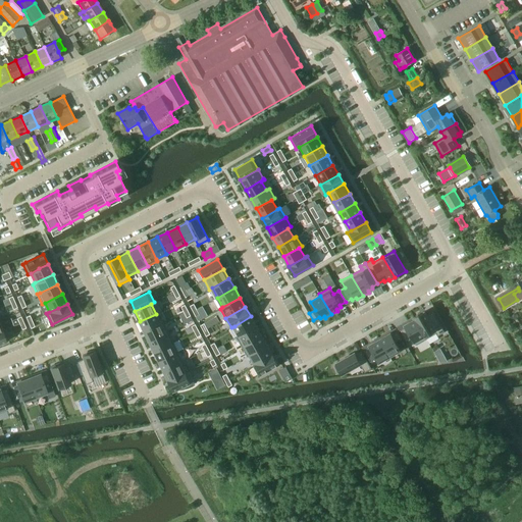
[(424,312),(414,318),(426,338),(436,333),(437,336),(445,332),(432,311),(426,315),(424,312)]
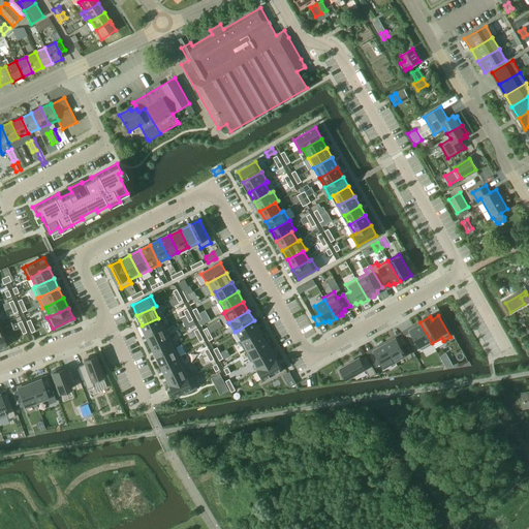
[(158,318),(142,325),(147,336),(163,328),(158,318)]
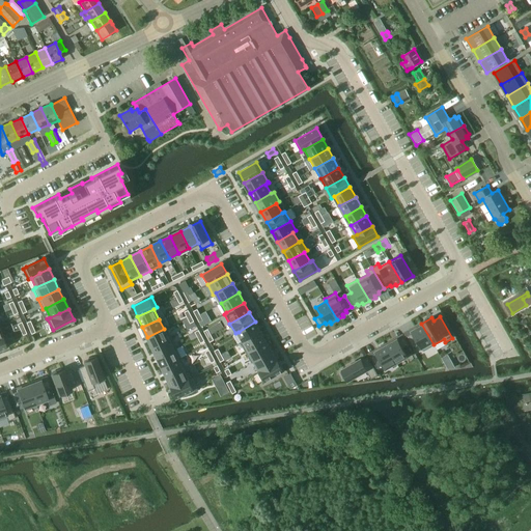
[(255,322),(239,332),(244,341),(260,332),(255,322)]
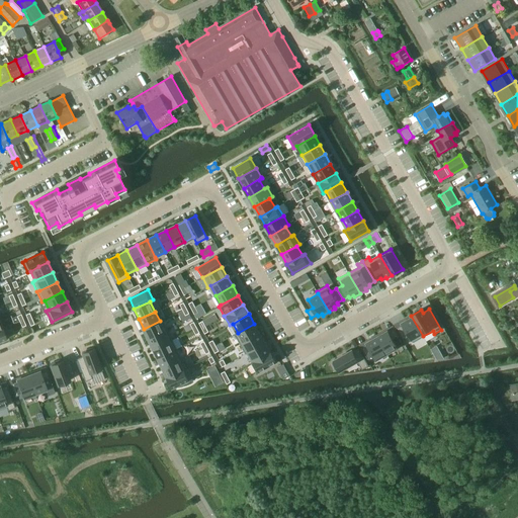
[(403,325),(397,328),(403,339),(409,336),(413,342),(423,336),(411,316),(405,319),(406,321),(402,323),(403,325)]
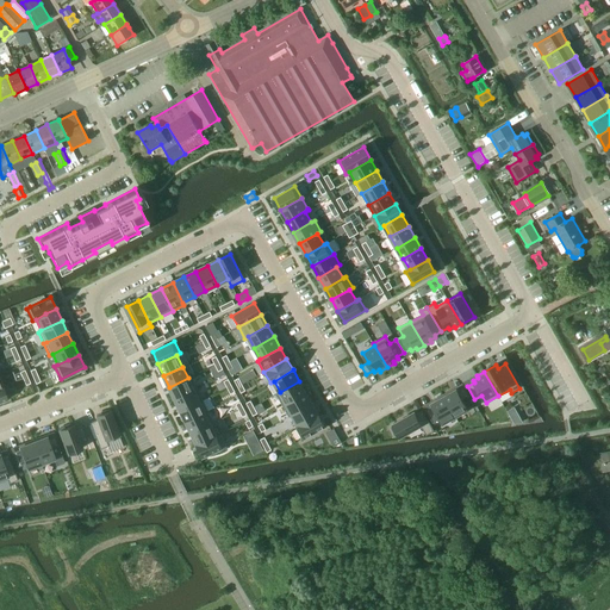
[(188,378),(169,387),(175,399),(197,388),(191,377),(188,378)]
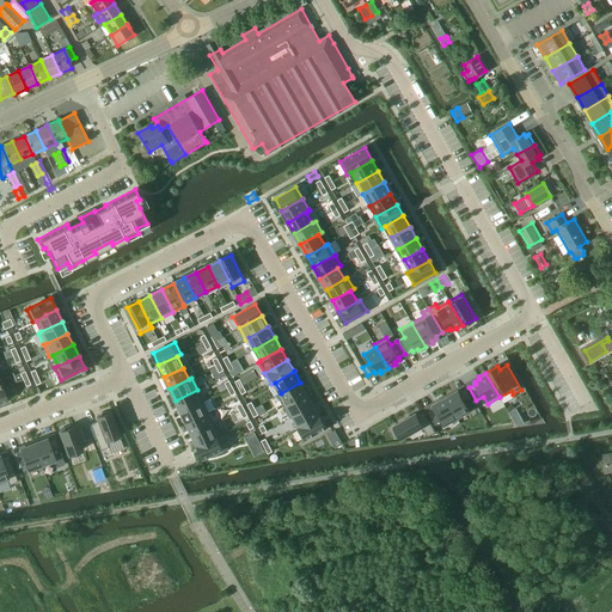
[(300,383),(281,393),(287,405),(306,393),(300,383)]
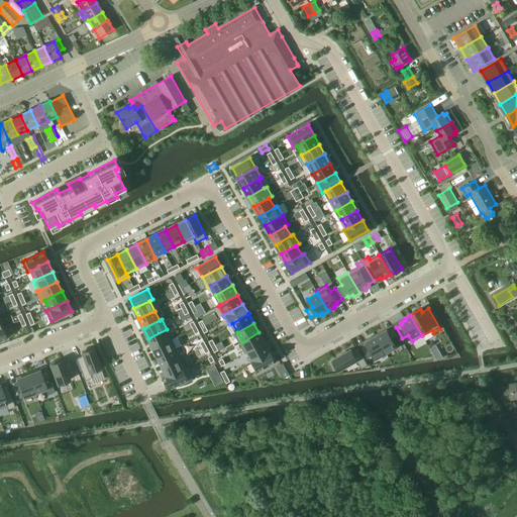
[(382,331),(375,335),(386,353),(396,347),(392,339),(398,335),(394,328),(387,332),(386,330),(382,332),(382,331)]
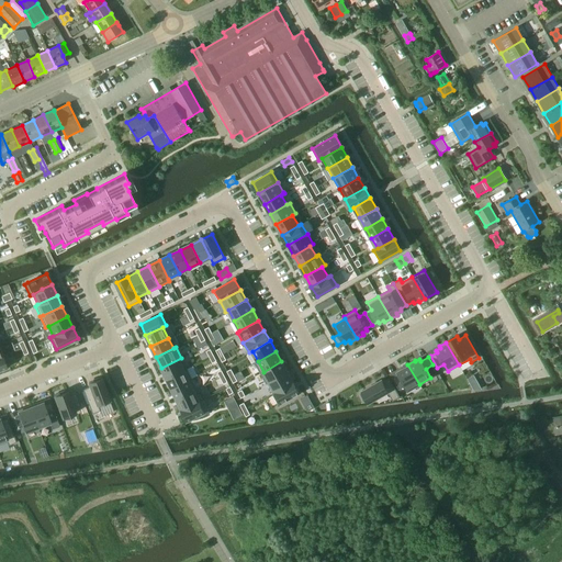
[(181,358),(161,368),(166,378),(187,368),(181,358)]
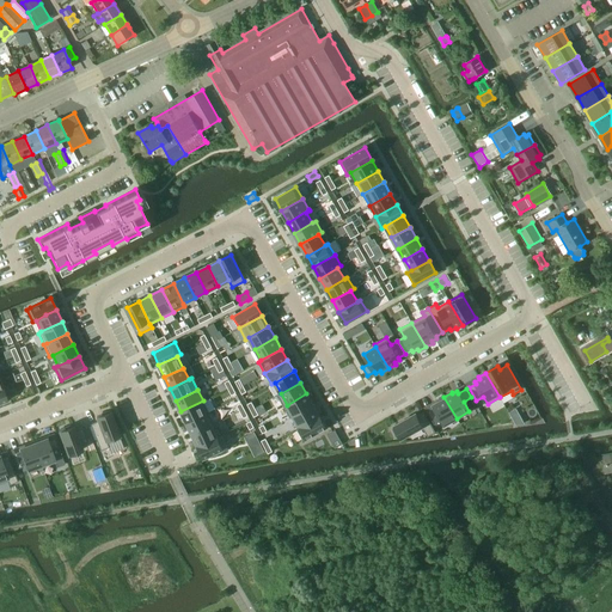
[(287,405),(283,407),(291,418),(293,416),(313,405),(306,393),(287,405)]
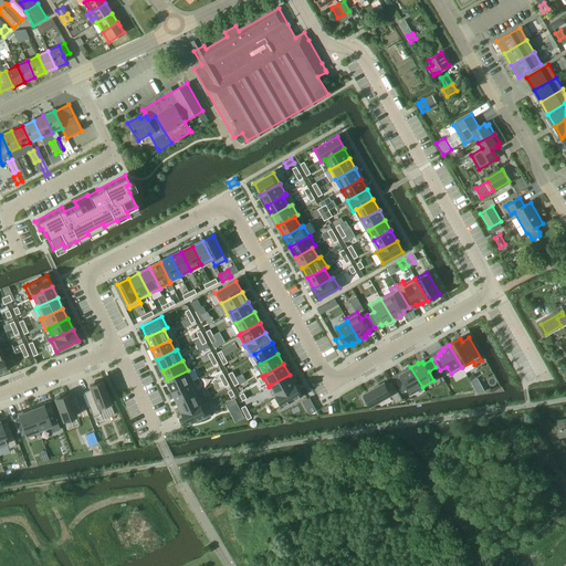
[(401,377),(395,380),(399,388),(406,385),(411,394),(422,387),(410,367),(404,370),(405,373),(400,375),(401,376),(401,377)]
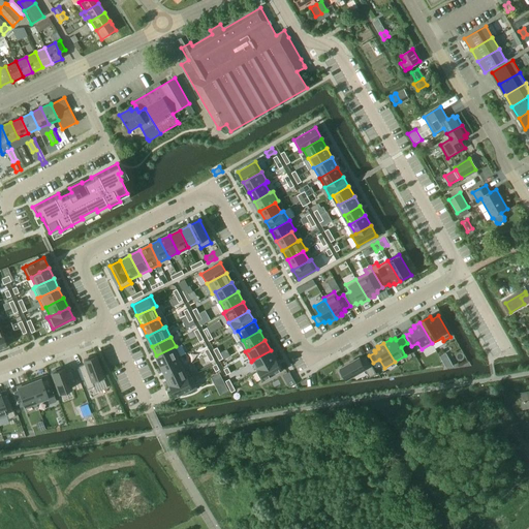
[(176,346),(156,355),(161,366),(181,356),(176,346)]
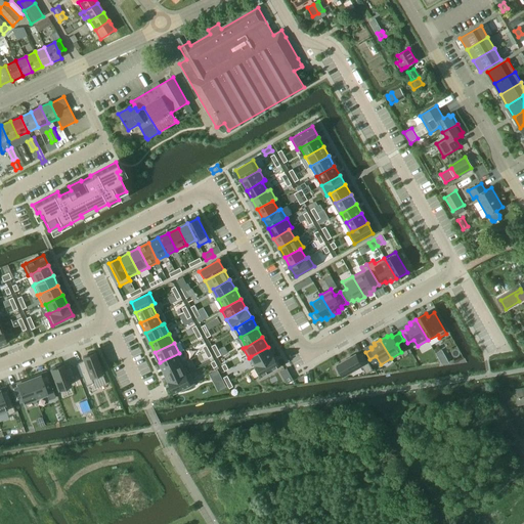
[(268,347),(251,356),(257,365),(273,356),(268,347)]
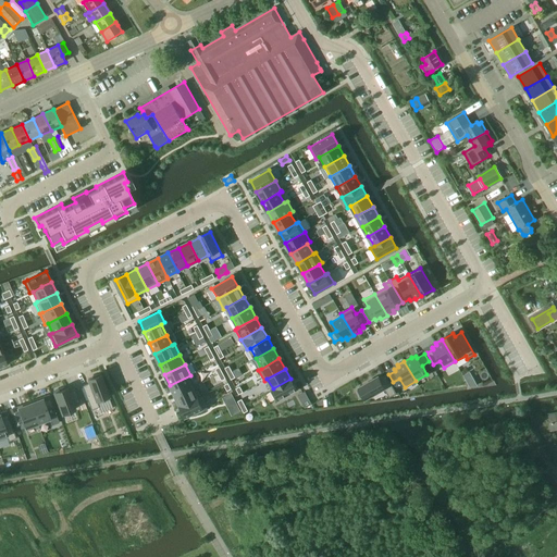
[(87,384),(79,387),(88,411),(96,408),(94,403),(108,396),(99,373),(91,376),(93,379),(85,381),(87,384)]
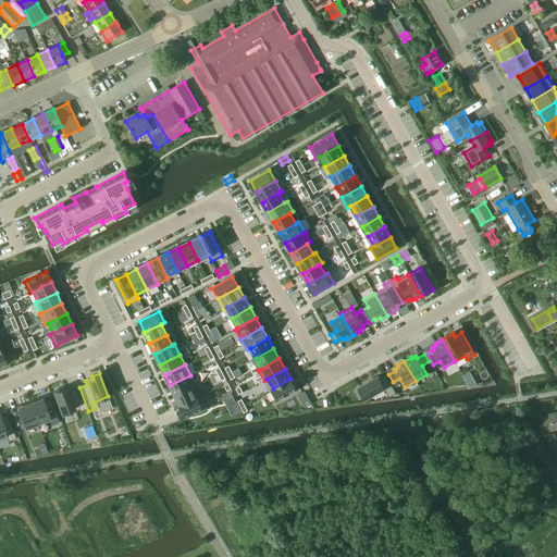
[(190,375),(170,385),(175,396),(195,386),(190,375)]
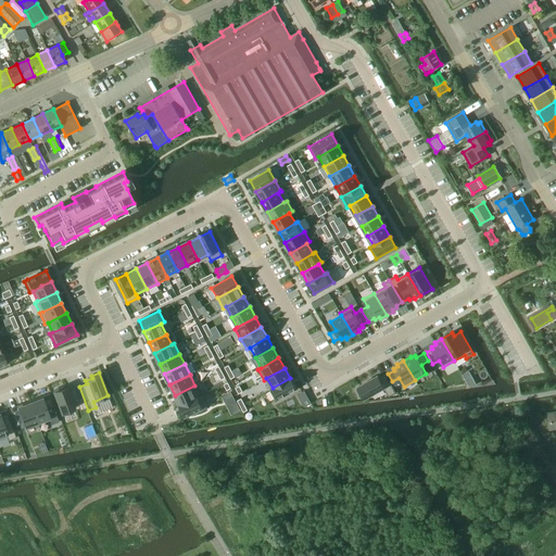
[(359,389),(357,390),(362,397),(363,396),(365,399),(383,388),(389,396),(395,392),(386,375),(379,379),(377,376),(358,387),(359,389)]
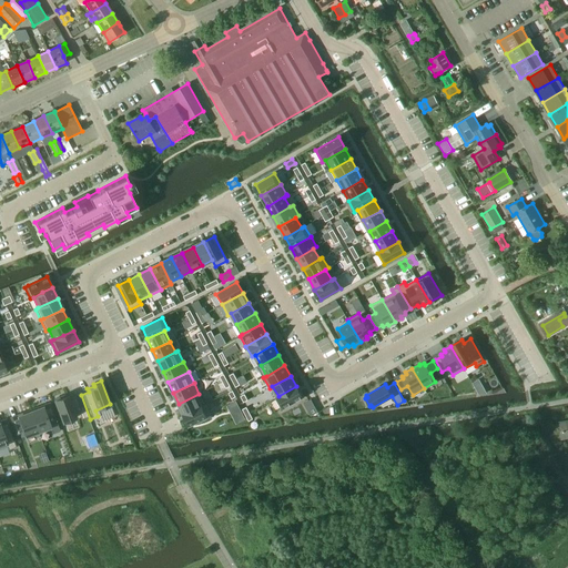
[(279,396),(275,398),(282,409),(303,397),(296,386),(279,396)]
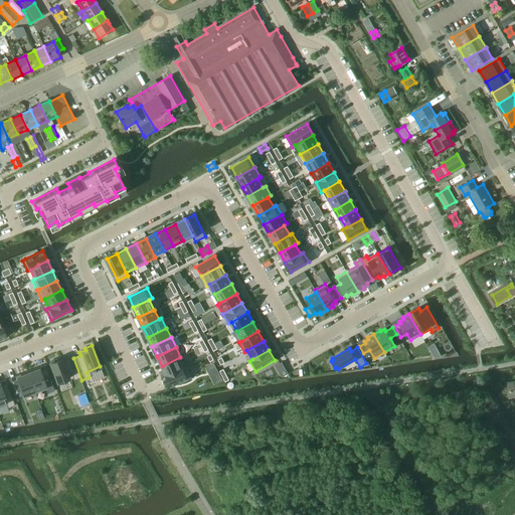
[(180,357),(162,366),(166,375),(185,366),(180,357)]
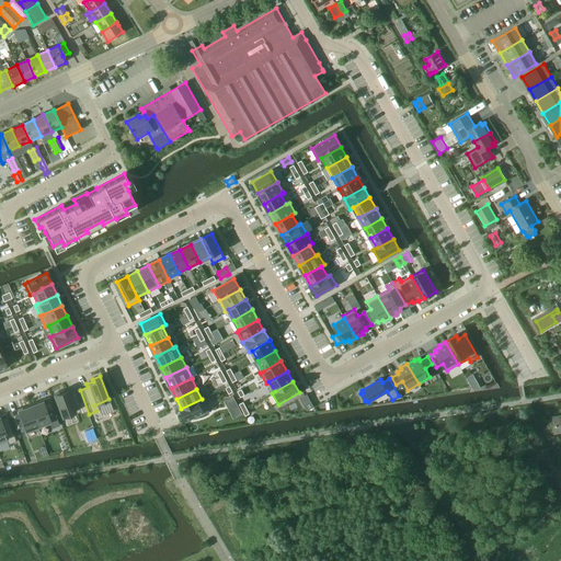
[(61,391),(54,395),(63,418),(75,412),(73,408),(80,405),(76,391),(68,395),(67,391),(61,392),(61,391)]
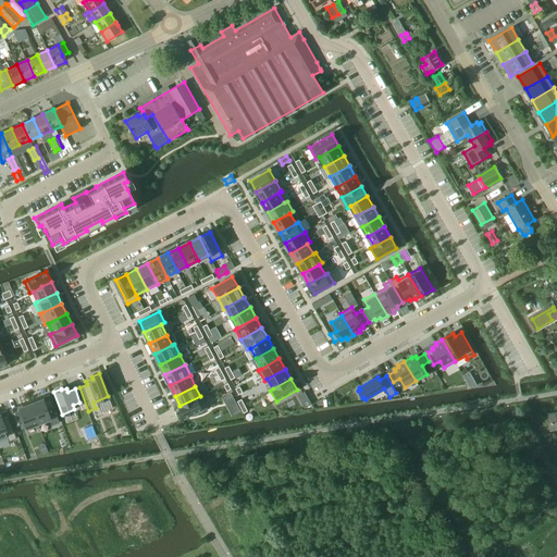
[(231,393),(223,397),(226,403),(234,399),(231,393)]
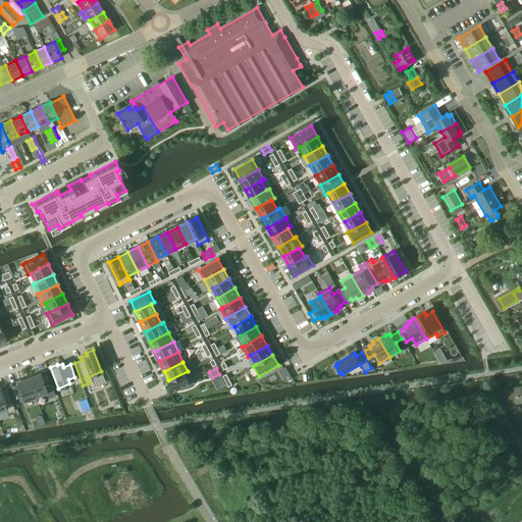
[(188,371),(168,380),(173,392),(196,380),(191,370),(188,371)]
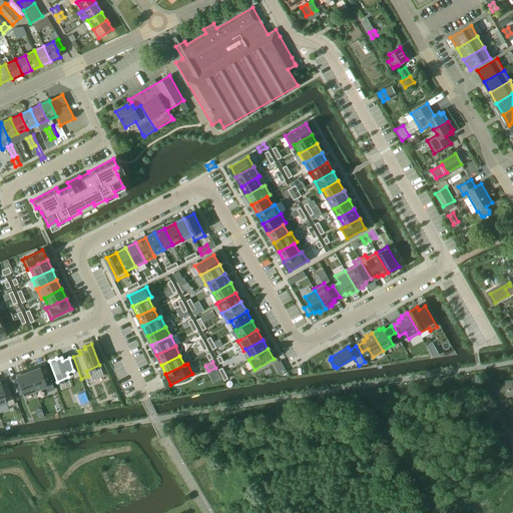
[(38,368),(27,372),(34,390),(45,386),(42,377),(48,375),(45,367),(39,370),(38,368)]
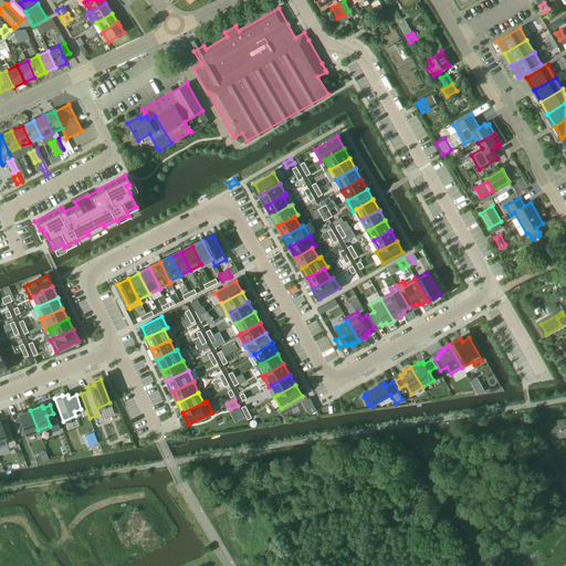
[(313,407),(304,411),(306,418),(316,412),(313,407)]
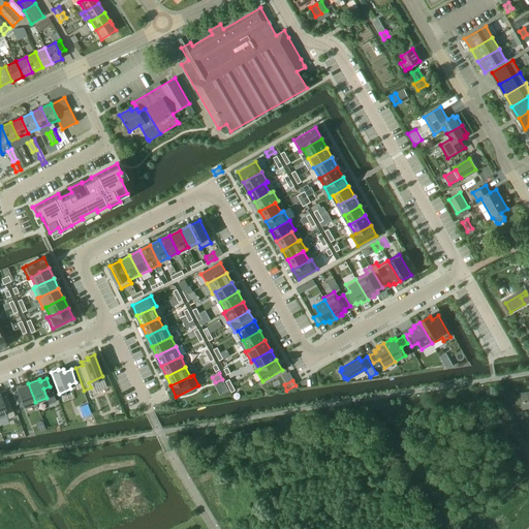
[(18,390),(11,392),(17,404),(23,402),(24,406),(35,402),(28,382),(21,384),(22,386),(18,389),(18,390)]
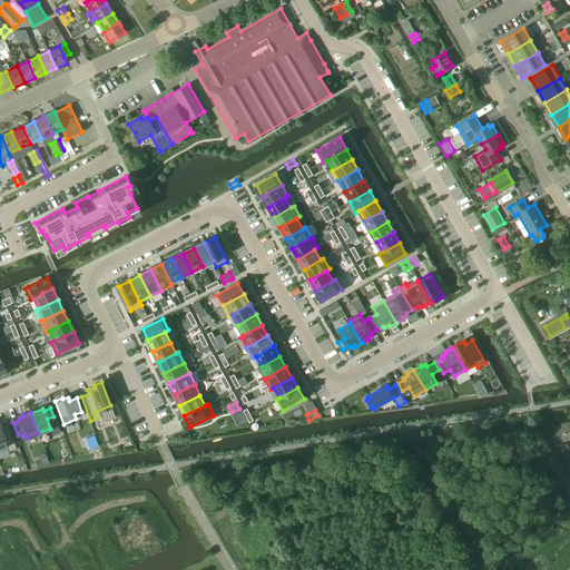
[(0,446),(2,446),(5,452),(15,448),(6,424),(0,426),(0,446)]
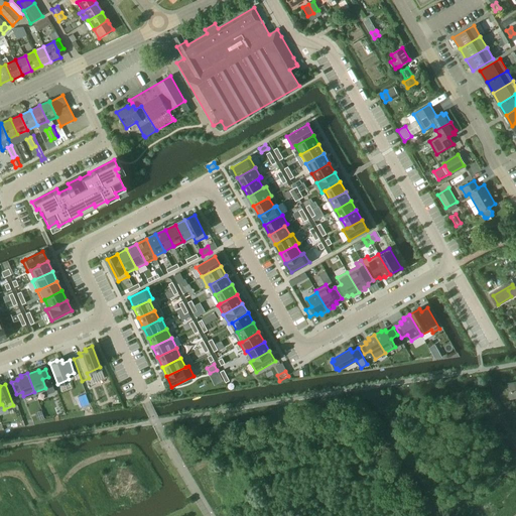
[(89,402),(85,393),(77,396),(80,406),(89,402)]
